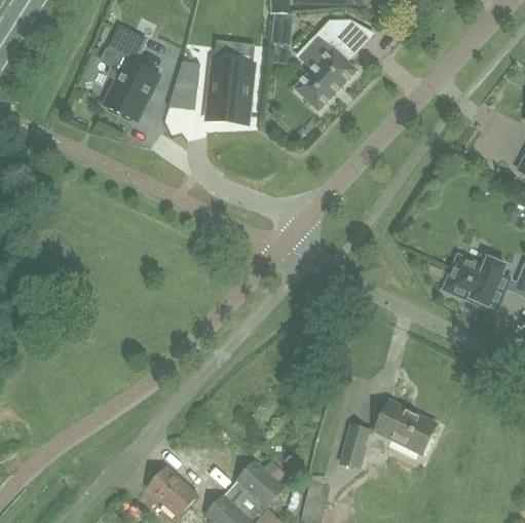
[(273,14),(270,42),(289,44),(292,16),(273,14)]
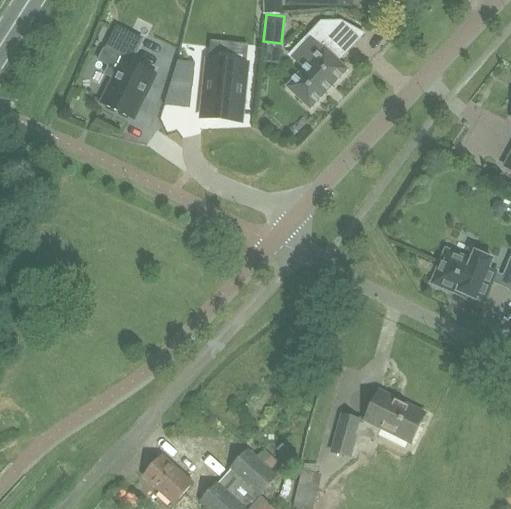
[(287,83),(286,85),(287,87),(288,86),(308,106),(310,108),(311,106),(311,105),(345,69),(345,70),(347,68),(345,66),(337,59),(350,45),(334,29),(342,21),(340,19),(320,20),(308,33),(327,52),(317,63),(312,58),(302,69),(288,83),(287,83)]
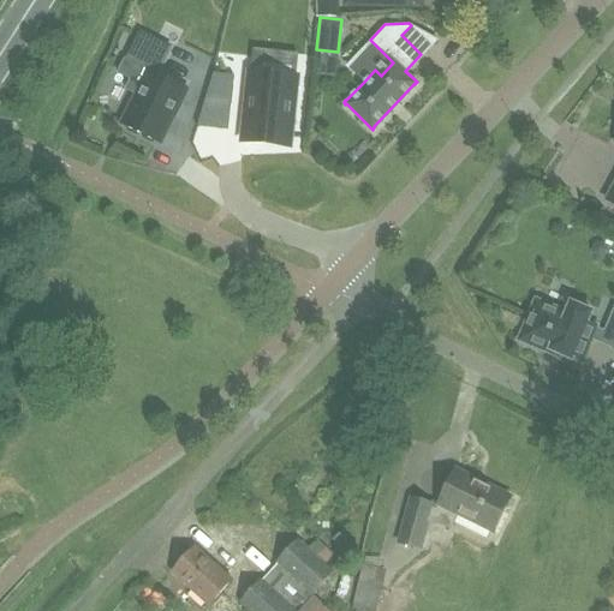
[(136,93),(121,121),(160,141),(186,88),(154,71),(161,59),(131,43),(124,57),(148,69),(136,93)]
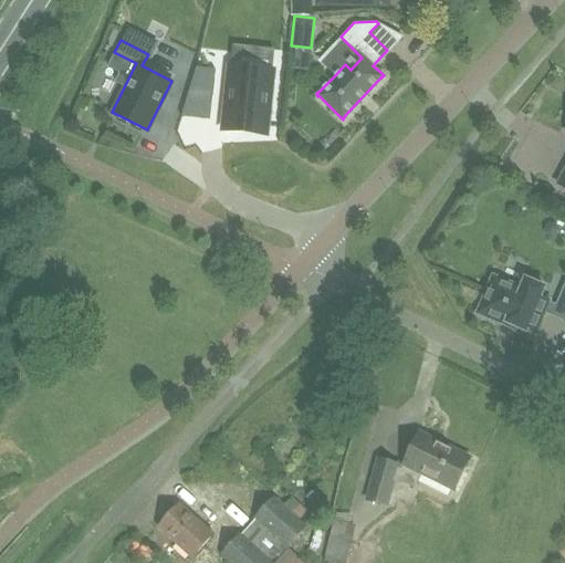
[(229,64),(222,124),(265,128),(272,69),(271,69),(230,64),(229,64)]
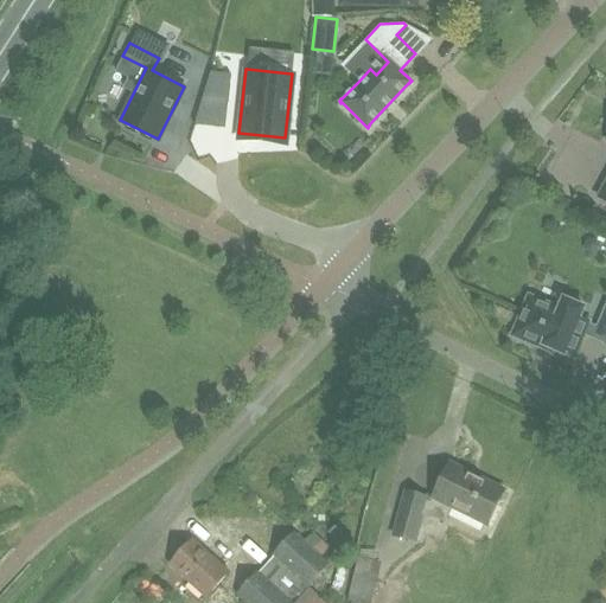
[(209,72),(201,98),(227,102),(229,75),(209,72)]
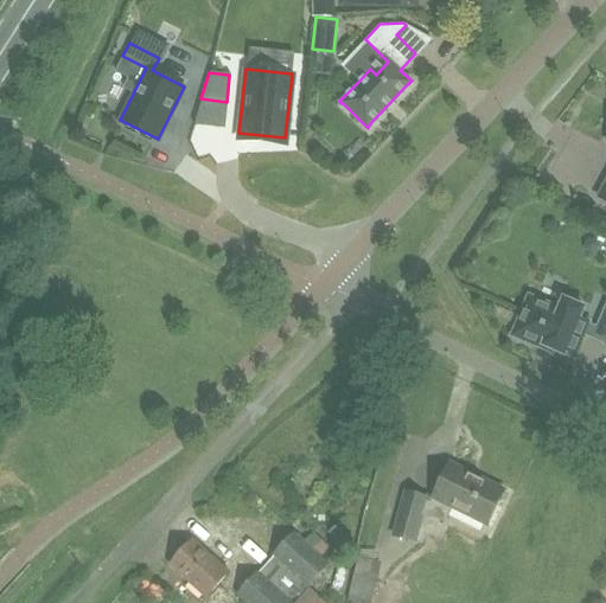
[(582,332),(604,340),(603,341),(605,342),(605,301),(597,325),(586,321),(587,320),(528,295),(512,333),(535,342),(536,340),(549,346),(548,348),(550,348),(552,346),(563,352),(565,350),(573,353),(582,332)]
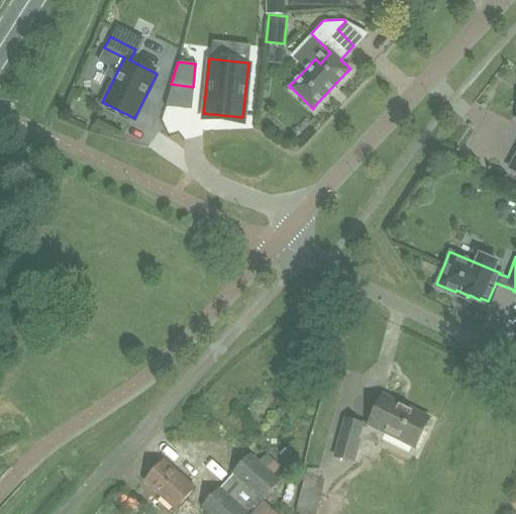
[(344,417),(334,454),(351,459),(358,437),(378,443),(384,431),(414,445),(423,427),(428,425),(427,420),(428,416),(382,394),(366,426),(362,424),(363,422),(344,417)]
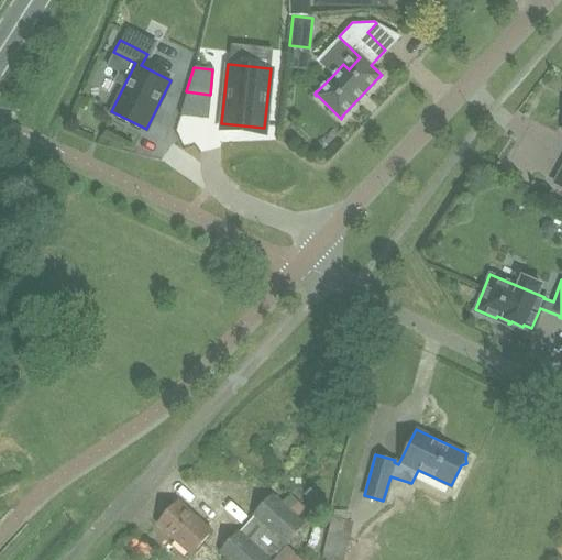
[(219,550),(229,559),(302,559),(285,542),(305,522),(272,492),(252,514),(253,515),(240,529),(239,529),(219,550)]
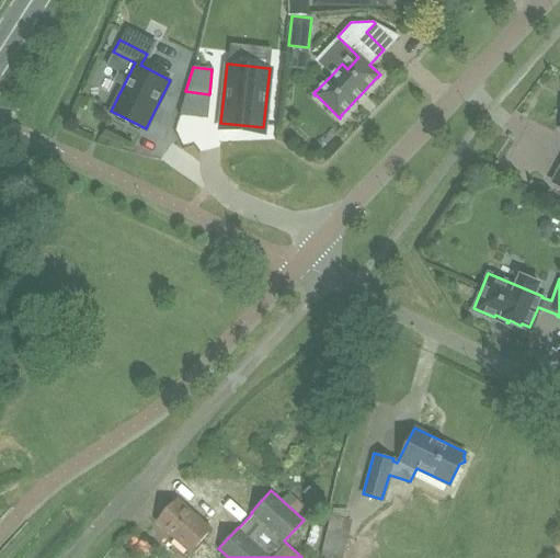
[(178,497),(156,521),(190,551),(210,527),(178,497)]
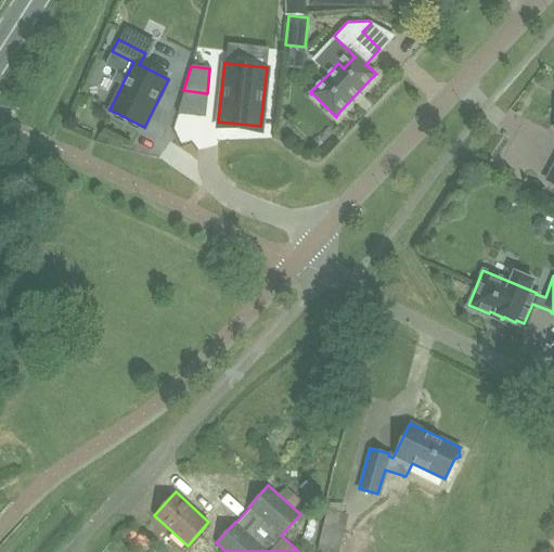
[(319,536),(340,540),(343,530),(338,530),(340,521),(323,517),(319,536)]
